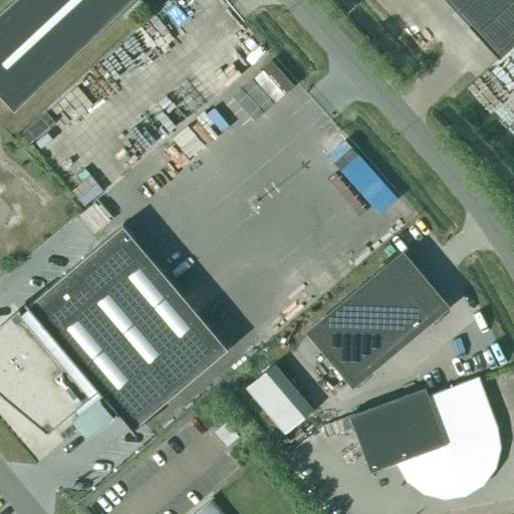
[(15,0),(0,14),(0,94),(15,110),(135,0),(15,0)]
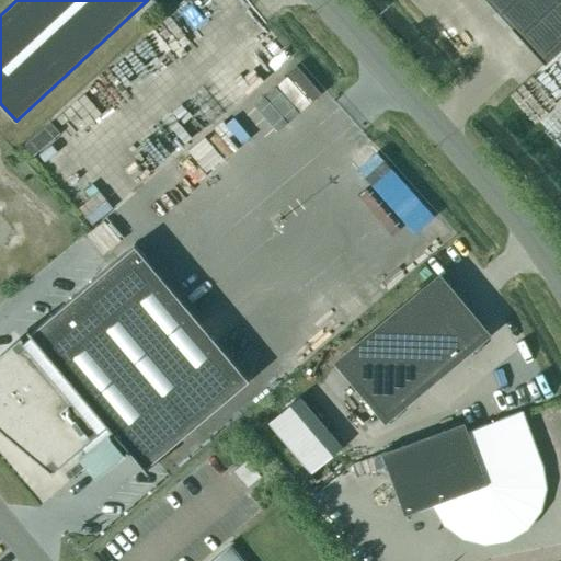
[(560,47),(560,0),(485,0),(545,64),(560,47)]
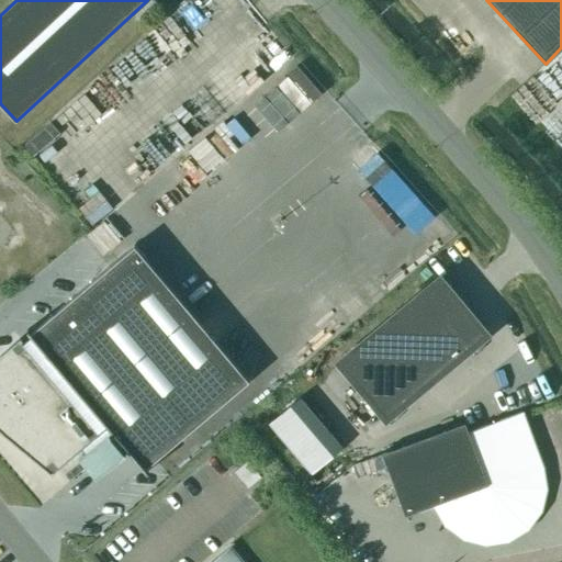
[(208,67),(235,102),(298,55),(270,19),(208,67)]
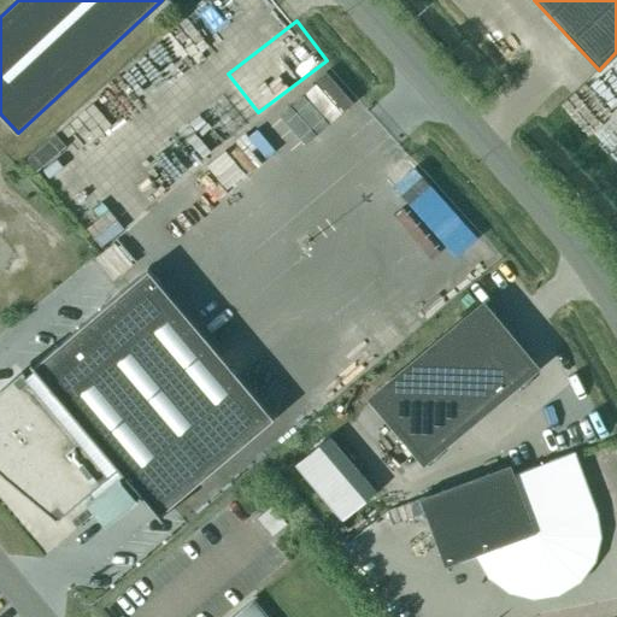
[(409,144),(382,166),(434,227),(460,205),(409,144)]
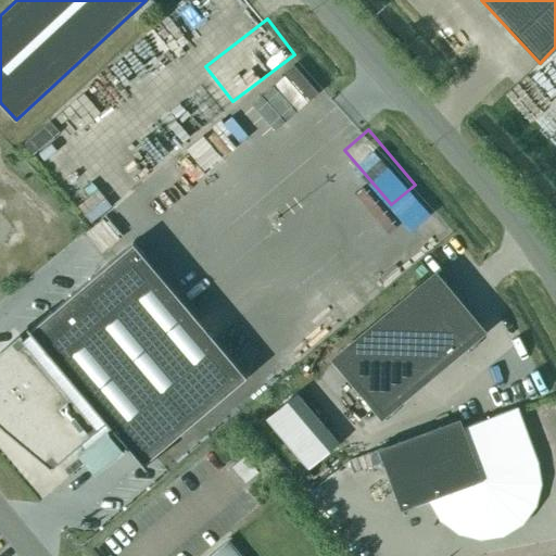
[(91,213),(112,197),(96,177),(75,193),(91,213)]
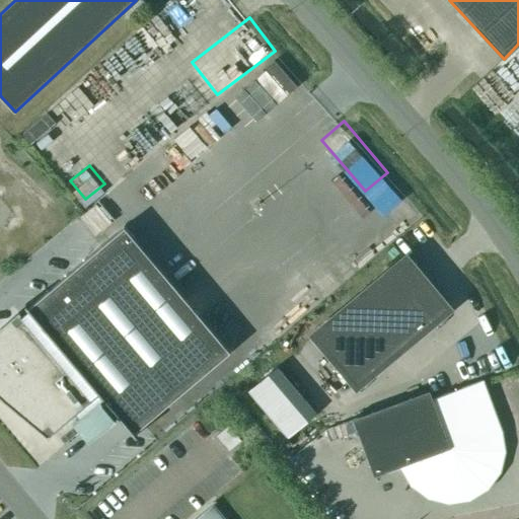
[(230,352),(124,227),(29,307),(26,304),(25,305),(29,310),(21,316),(20,315),(3,329),(0,331),(0,392),(2,395),(50,435),(75,414),(90,431),(97,425),(100,430),(110,422),(106,418),(114,412),(136,437),(137,436),(134,433),(230,352)]
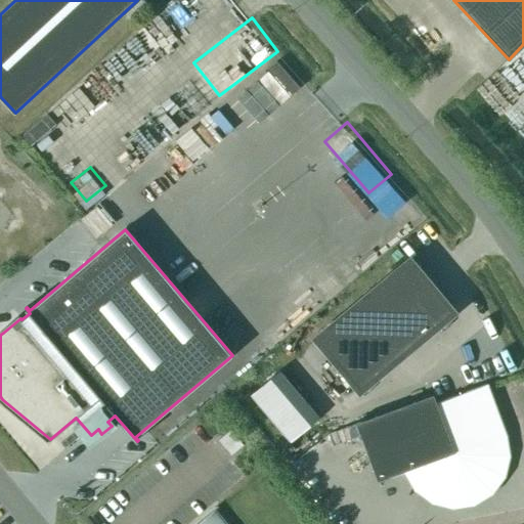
[(450,311),(409,261),(318,338),(359,388),(450,311)]
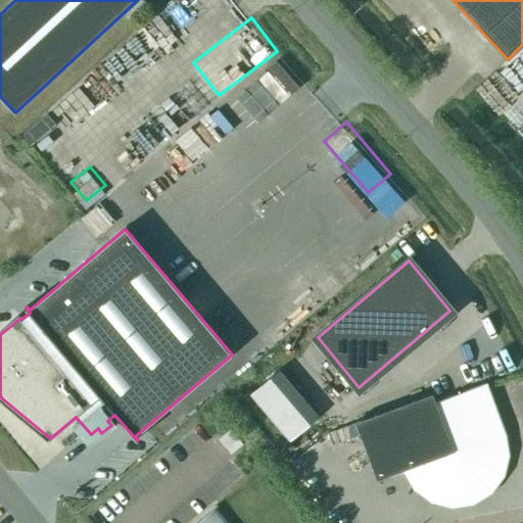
[(279,371),(250,394),(290,441),(319,417),(279,371)]
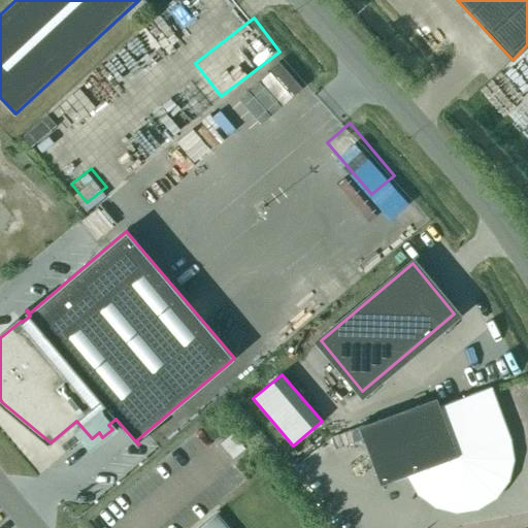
[(437,397),(359,426),(381,485),(408,474),(409,476),(420,493),(436,505),(457,509),(476,506),(494,496),(506,480),(510,460),(507,439),(489,390),(492,389),(492,388),(440,406),(437,397)]
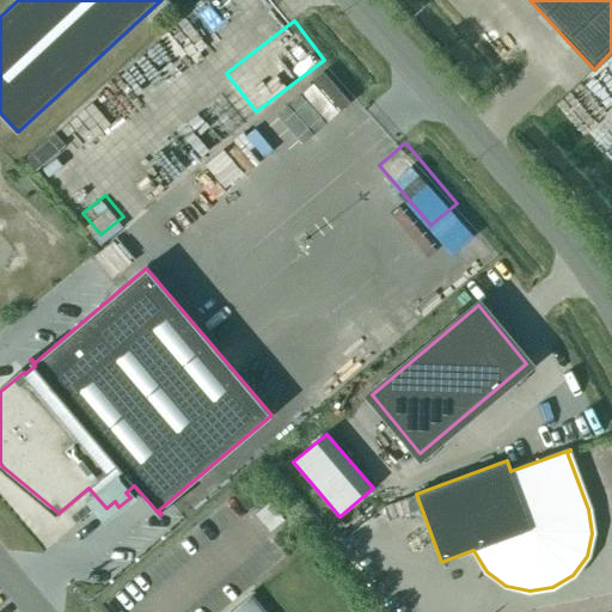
[(285,520),(269,502),(255,514),(270,532),(285,520)]
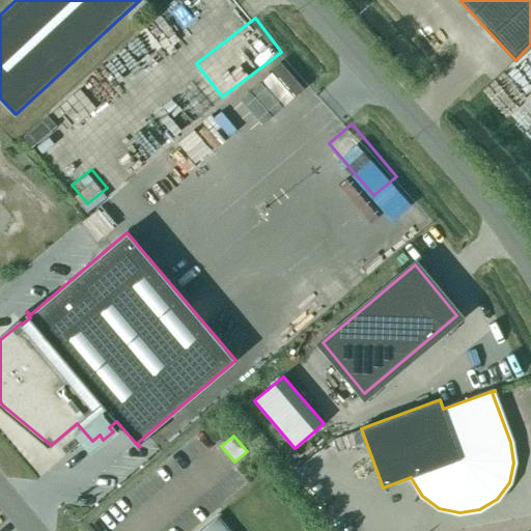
[(228,530),(216,516),(198,530),(228,530)]
